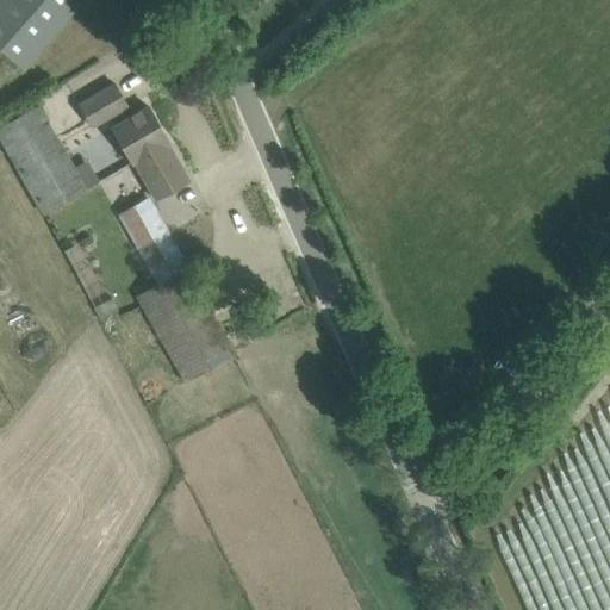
[(0,0),(0,48),(23,69),(67,19),(82,2),(79,0),(0,0)]
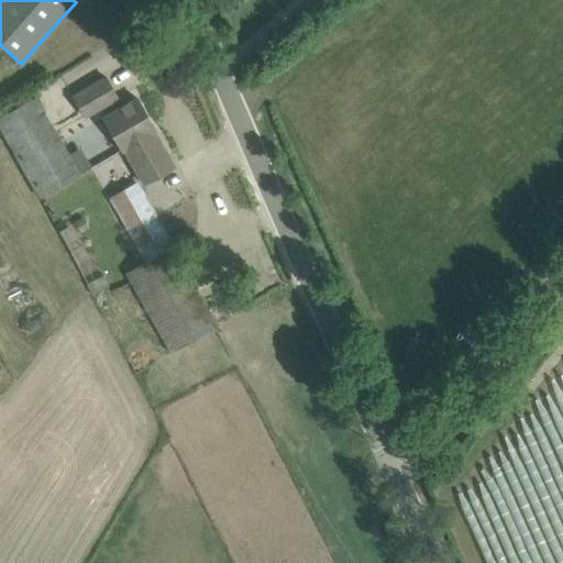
[(106,77),(74,96),(86,117),(118,98),(106,77)]
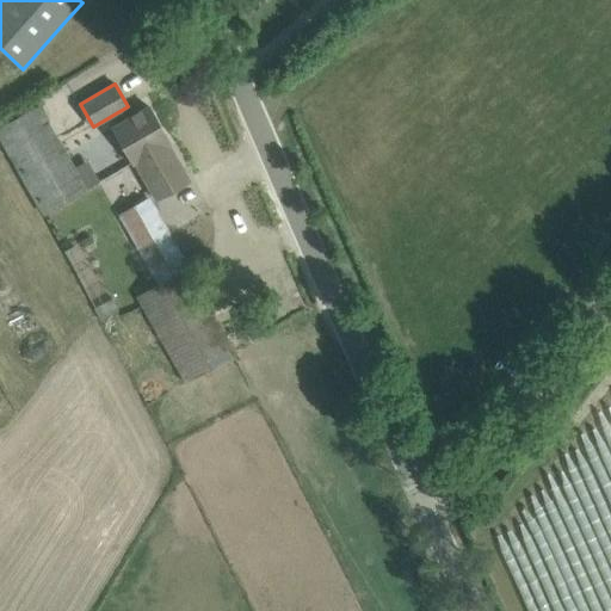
[(112,125),(123,143),(135,164),(156,199),(190,179),(170,143),(170,142),(148,105),(112,125)]
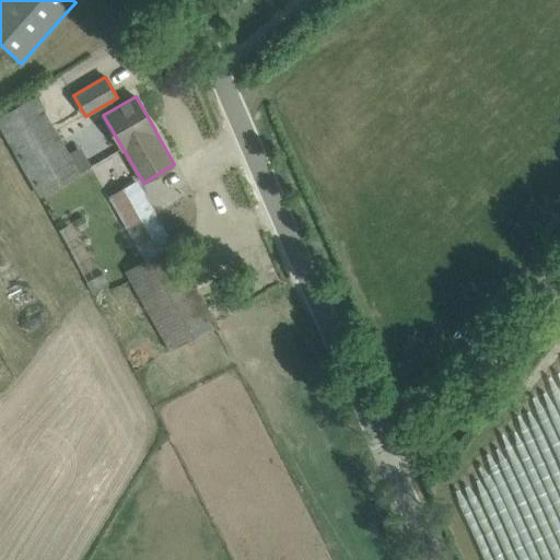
[(81,147),(67,154),(34,97),(0,116),(0,125),(41,197),(80,175),(79,173),(92,165),(81,147)]
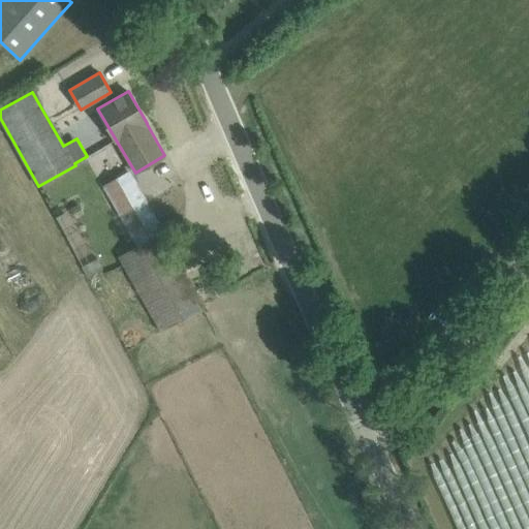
[(206,305),(182,265),(128,170),(101,186),(137,246),(120,256),(161,330),(206,305)]
